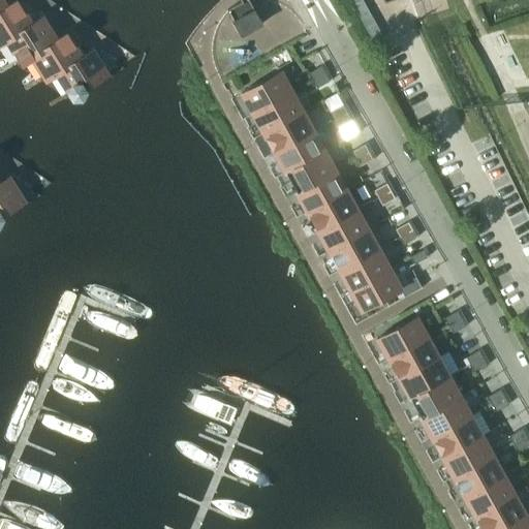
[(0,0),(0,10),(17,1),(16,0),(5,6),(1,0),(0,0)]
